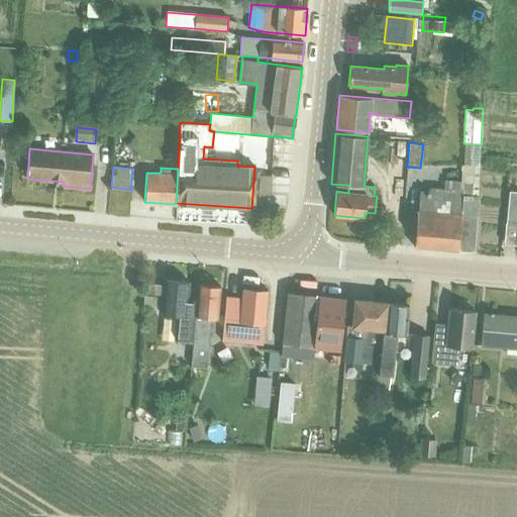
[(416,210),(414,246),(474,251),(478,197),(480,169),(461,168),(461,173),(460,182),(448,181),(444,180),(443,190),(429,188),(429,192),(419,192),(418,210),(416,210)]
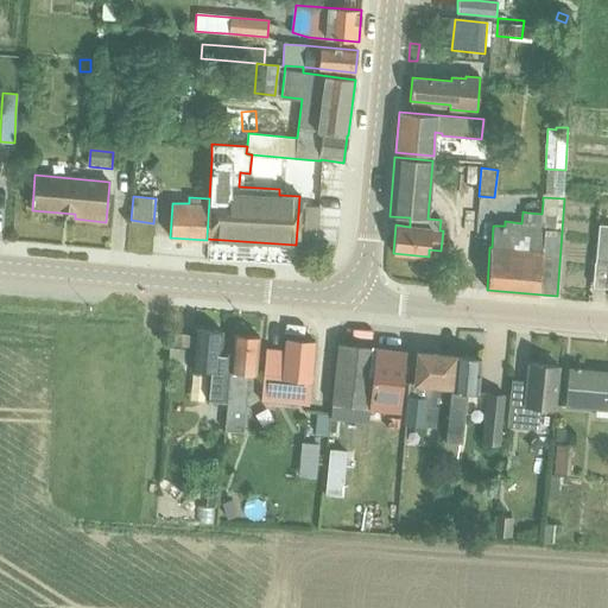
[(304,206),(303,226),(318,227),(318,207),(304,206)]
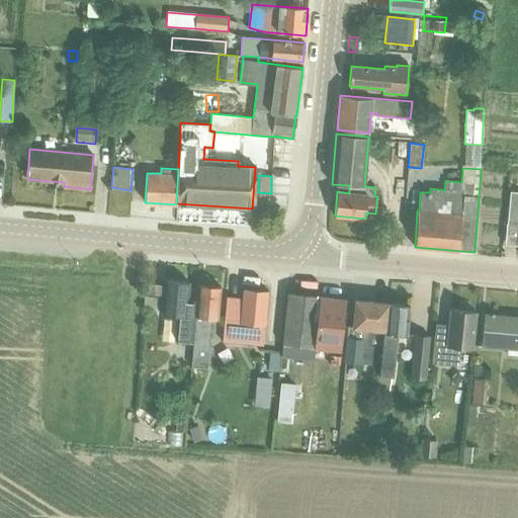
[(517,231),(517,246),(517,245),(517,191),(510,191),(507,224),(517,225),(517,231)]
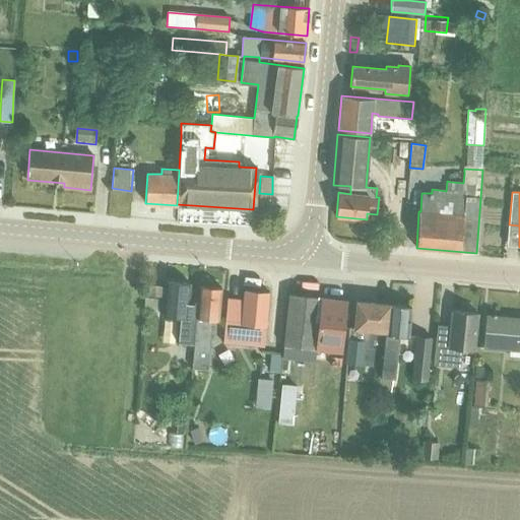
[(194,345),(198,299),(189,299),(190,283),(167,281),(164,315),(180,317),(178,343),(194,345)]
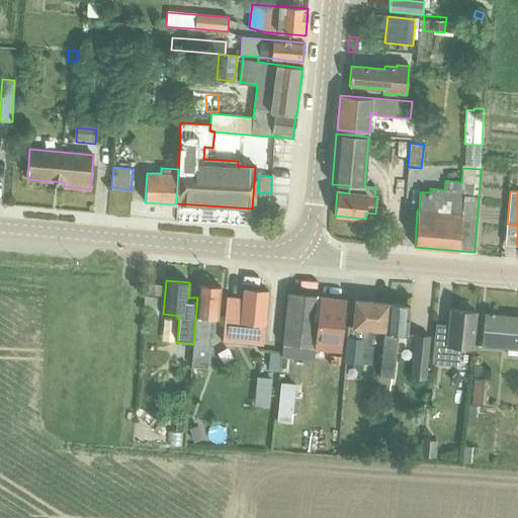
[(161,293),(162,285),(147,284),(146,292),(161,293)]
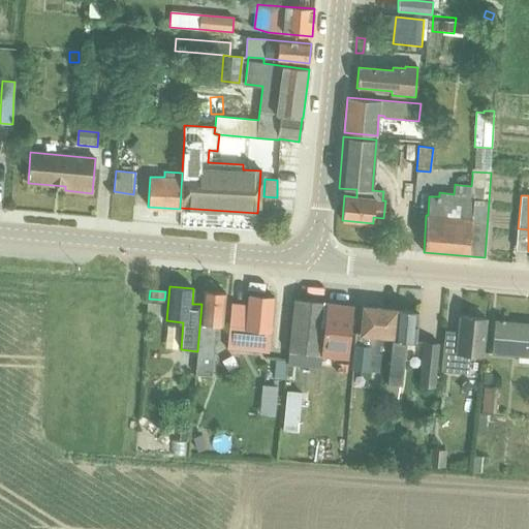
[(203,290),(201,304),(197,351),(194,378),(211,379),(212,366),(216,331),(215,331),(215,324),(222,325),(225,292),(203,290)]
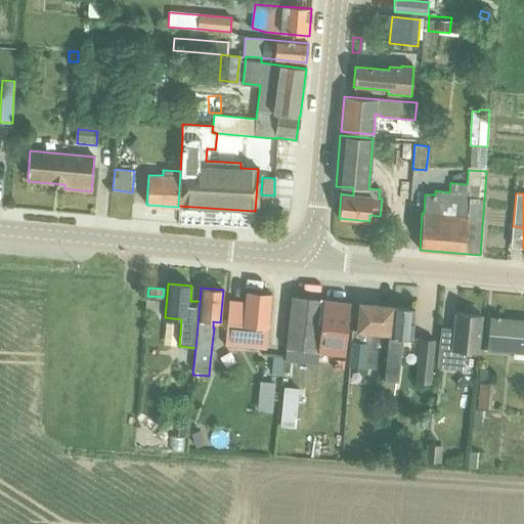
[(227,313),(224,345),(265,349),(270,294),(246,292),(246,301),(228,300),(227,313)]
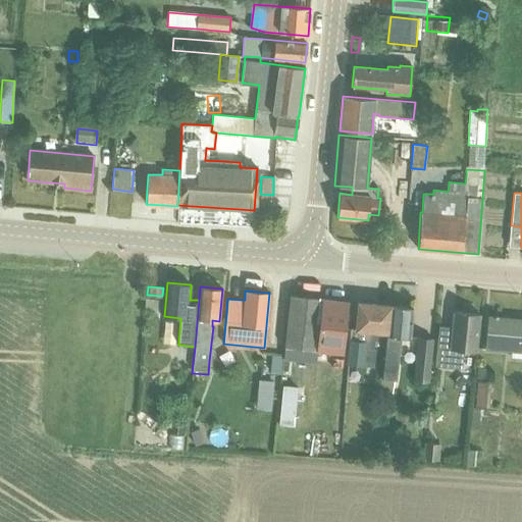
[(290,295),(284,347),(313,350),(317,350),(343,353),(345,329),(348,301),(319,298),(290,295)]
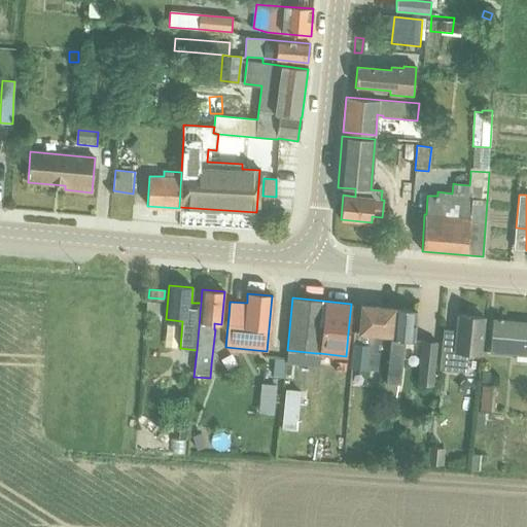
[(147,302),(146,311),(160,312),(161,303),(147,302)]
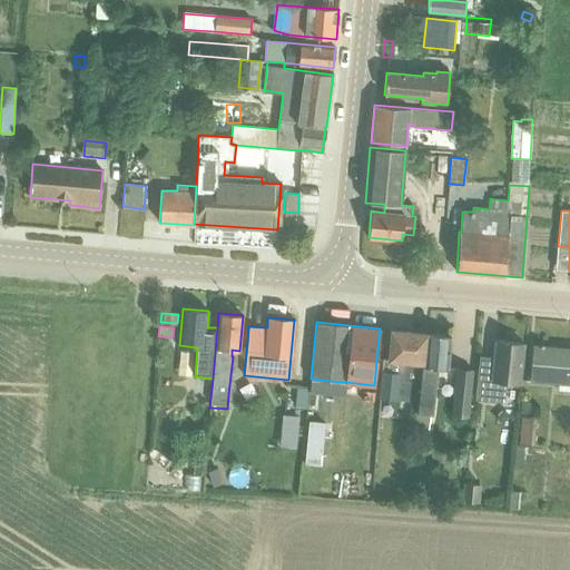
[(389,359),(383,359),(382,371),(383,371),(380,397),(396,399),(416,401),(420,376),(422,376),(426,334),(391,330),(389,359)]
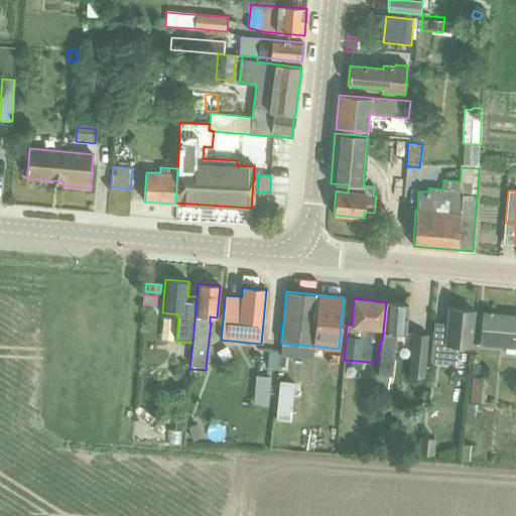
[(380,341),(377,363),(375,388),(387,389),(390,375),(395,334),(404,335),(408,304),(386,302),(382,341),(380,341)]
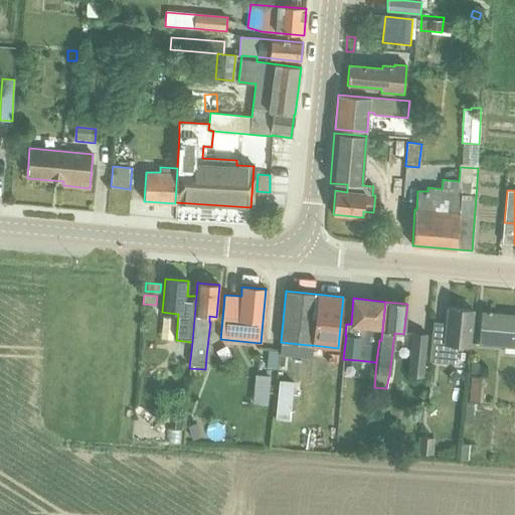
[(432,330),(428,361),(452,363),(456,360),(458,345),(469,346),(473,310),(448,308),(445,332),(432,330)]
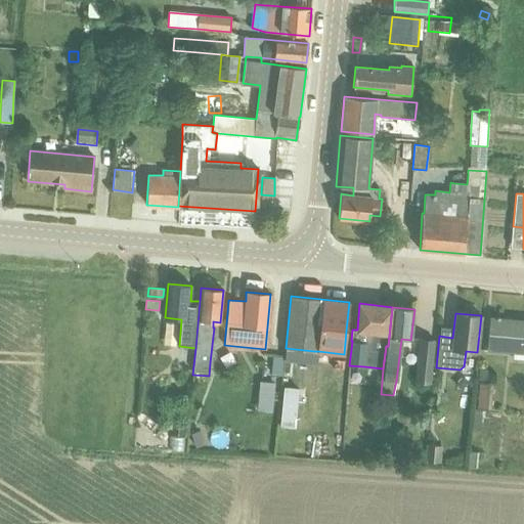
[(523,318),(491,315),(488,348),(523,351),(523,318)]
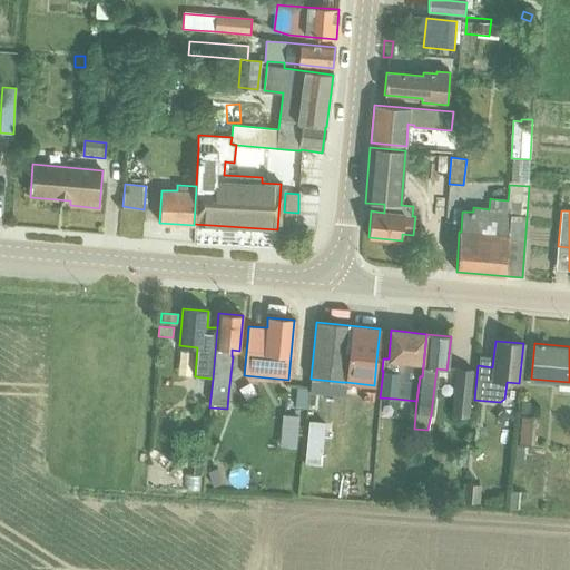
[(183,376),(184,351),(169,350),(167,376),(183,376)]
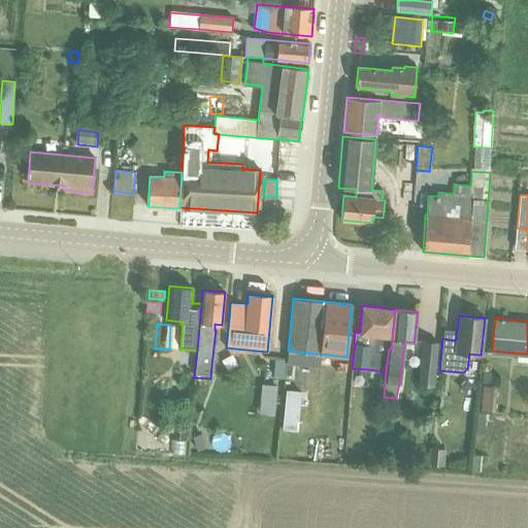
[(433,386),(437,342),(423,341),(419,385),(433,386)]
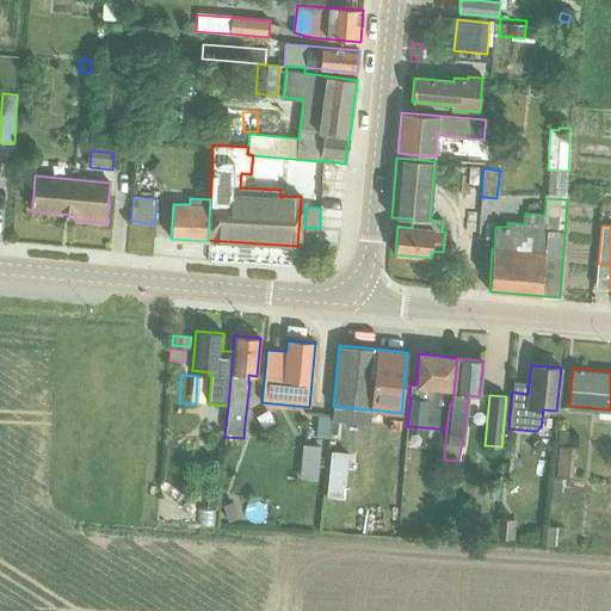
[(318,437),(329,438),(332,417),(319,415),(318,437)]
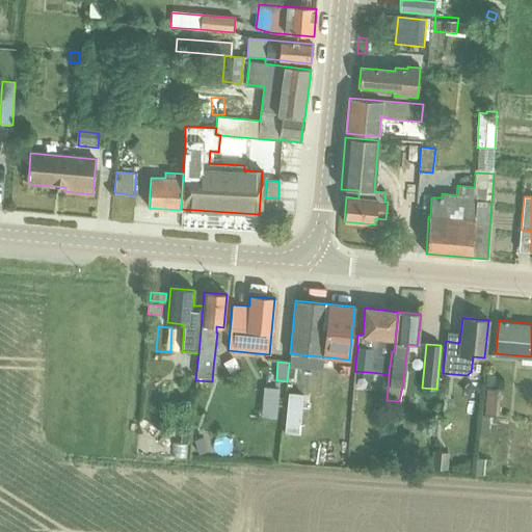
[(487,374),(486,387),(494,387),(496,375),(487,374)]
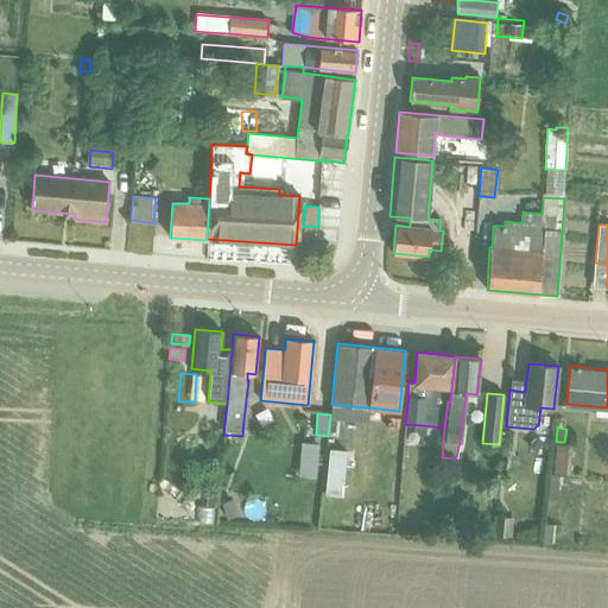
[(302,443),(301,460),(318,461),(320,445),(302,443)]
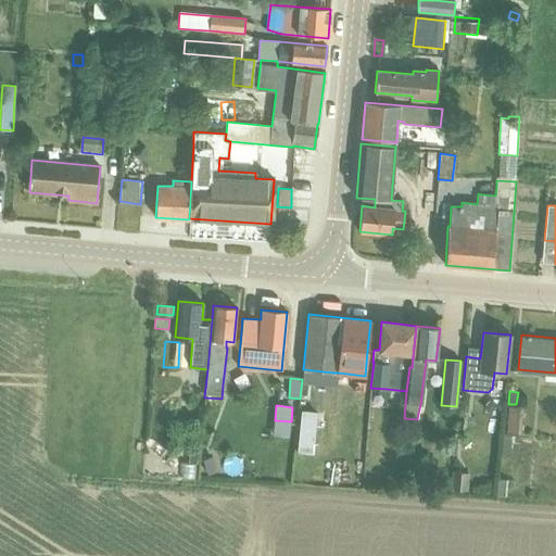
[(503,432),(503,433),(512,434),(519,436),(522,407),(506,406),(503,432)]
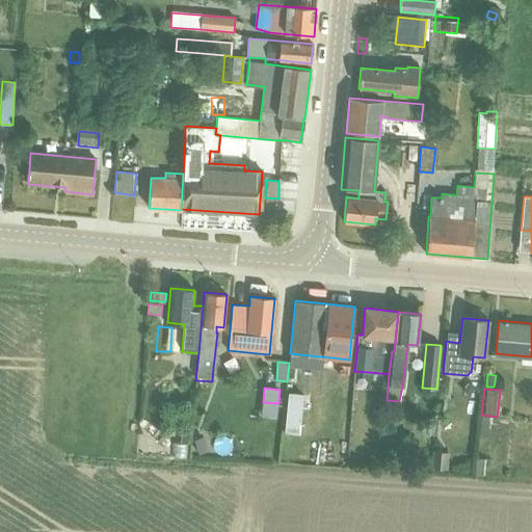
[(289,394),(285,435),(296,437),(300,395),(289,394)]
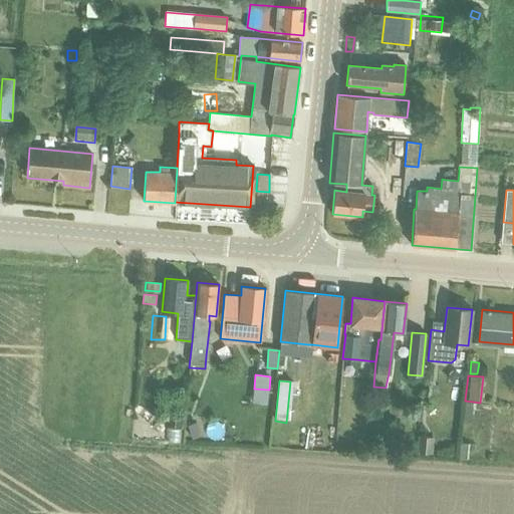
[(465,401),(463,422),(470,423),(473,402),(465,401)]
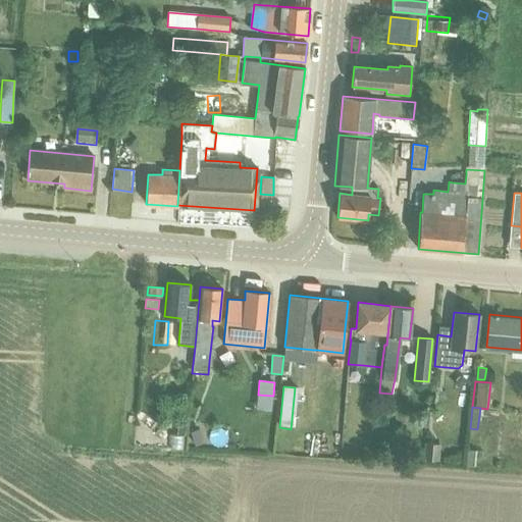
[(200,430),(191,433),(196,447),(205,444),(200,430)]
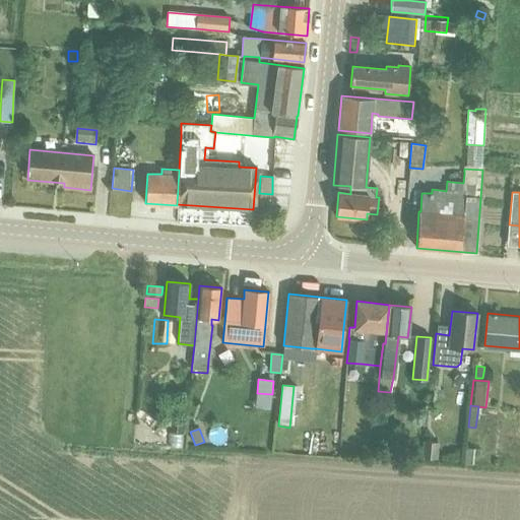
[(424,445),(423,462),(438,462),(439,446),(424,445)]
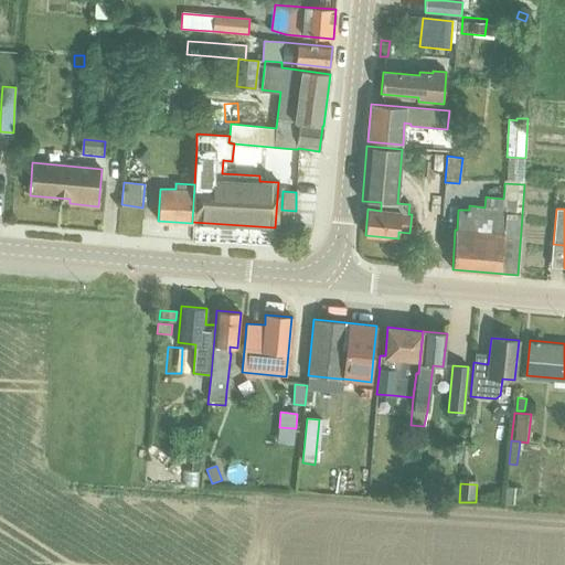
[(505,488),(504,504),(513,504),(513,488),(505,488)]
